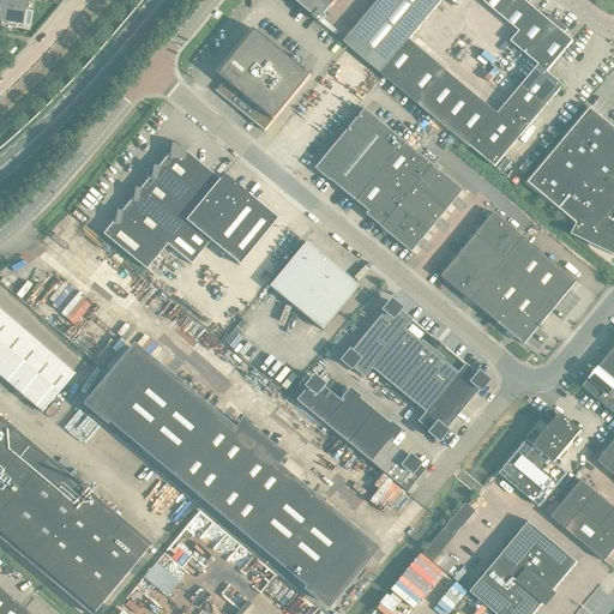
[(26,0),(0,0),(0,1),(0,22),(23,25),(28,0),(26,0)]
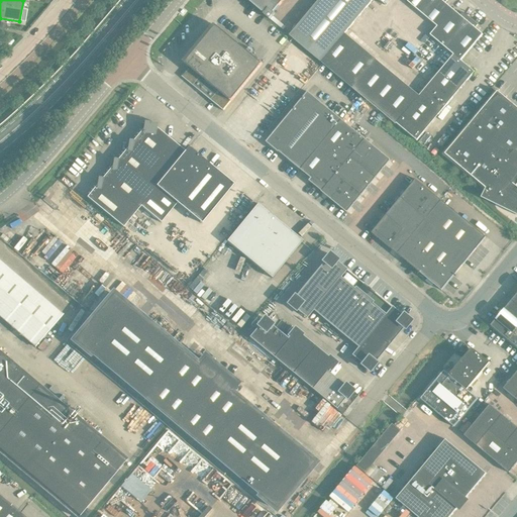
[(247,0),(265,14),(264,15),(269,20),(274,14),(273,13),(283,0),(247,0)]
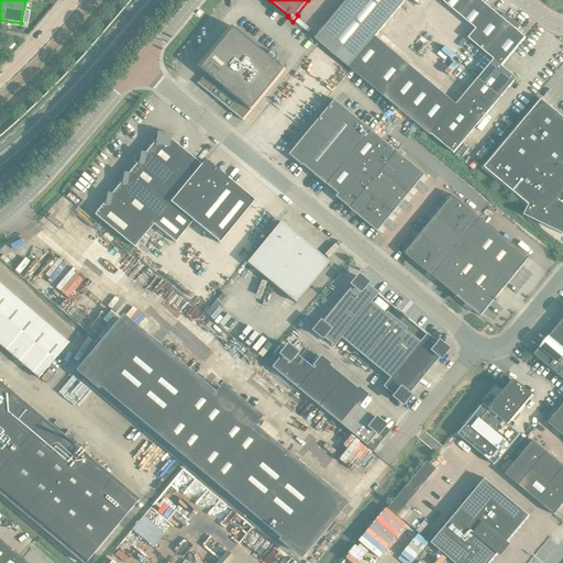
[(494,58),(456,105),(375,36),(406,0),(349,0),(316,40),(320,43),(349,68),(350,67),(352,69),(430,134),(431,134),(453,153),(516,78),(501,66),(525,37),(517,31),(520,26),(504,13),(500,18),(485,3),(487,0),(445,0),(444,1),(477,29),(470,39),(494,58)]
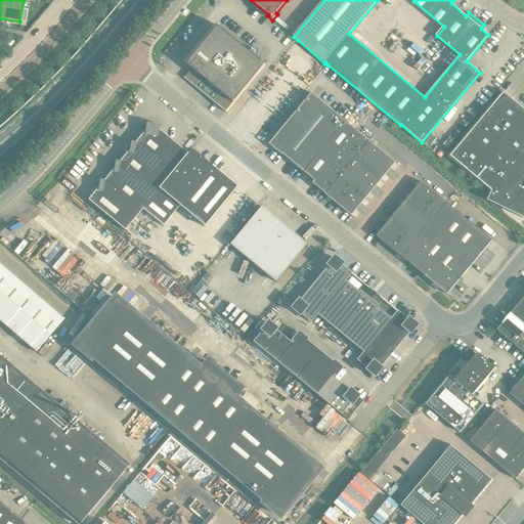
[(234,103),(266,64),(219,26),(187,64),(192,69),(184,78),(226,113),(227,112),(234,102),(234,103)]
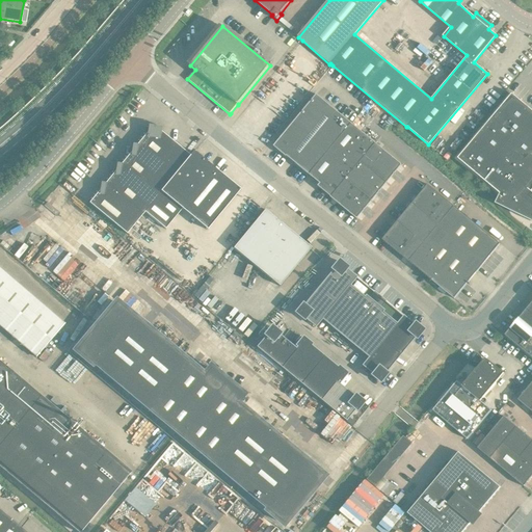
[(531,165),(530,164),(531,161),(531,110),(512,94),(458,158),(519,209),(516,214),(529,219),(531,212),(531,211),(531,209),(531,165)]
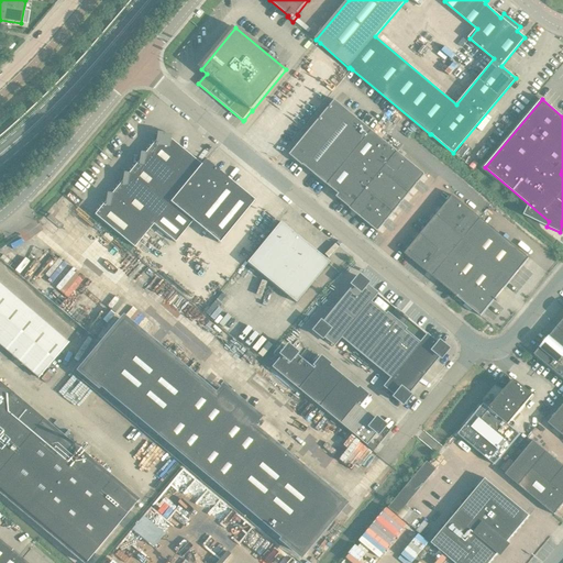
[(304,165),(328,185),(339,195),(337,197),(350,209),(378,232),(426,175),(335,100),(289,155),(304,166),(304,165)]
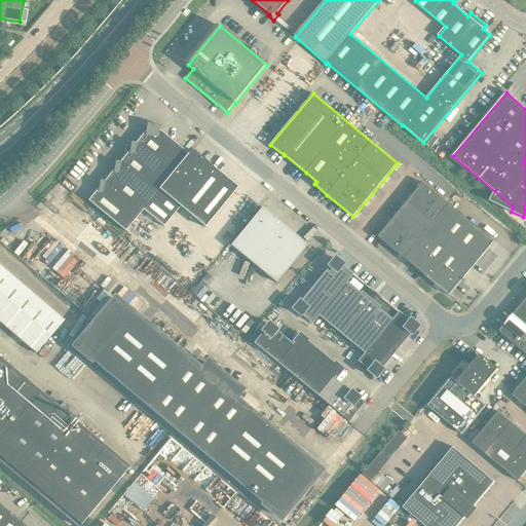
[(188,154),(158,130),(159,126),(146,123),(145,136),(138,144),(136,143),(135,144),(130,143),(128,155),(122,163),(120,161),(119,162),(115,162),(113,174),(106,182),(105,181),(104,182),(100,181),(98,193),(90,201),(88,199),(87,201),(125,231),(143,210),(188,154)]
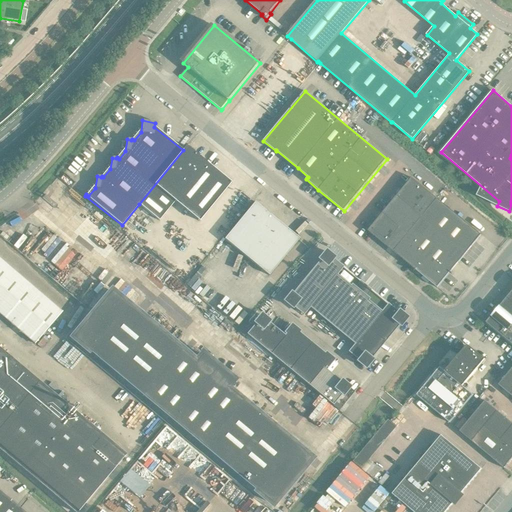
[(416,136),(414,138),(421,144),(427,137),(422,133),(418,138),(416,136)]
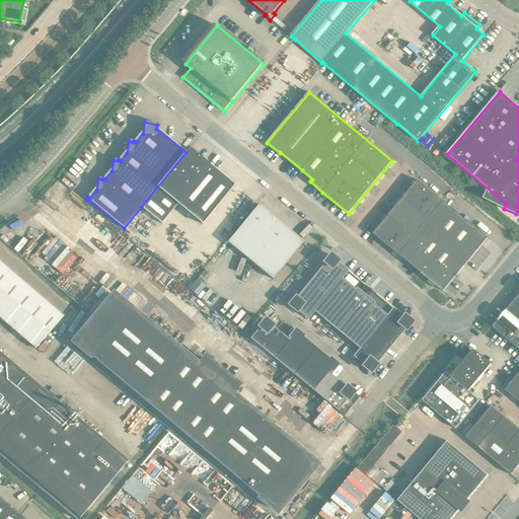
[(141,207),(161,224),(177,204),(202,224),(234,186),(189,148),(186,152),(141,207)]
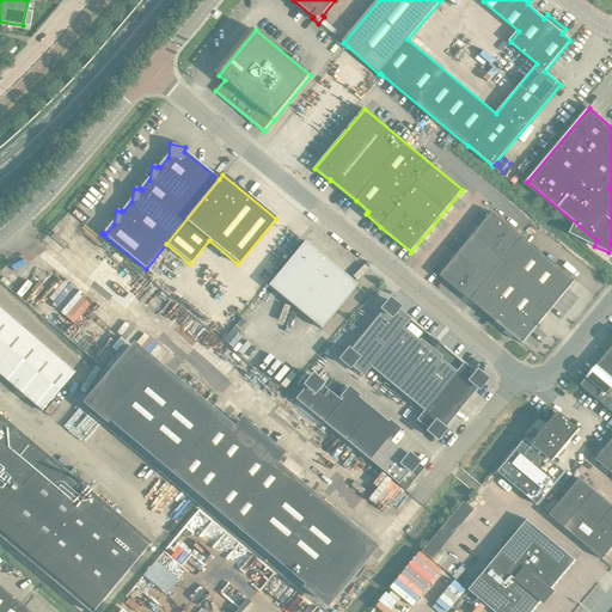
[(470,301),(522,238),(493,213),(440,276),(470,301)]
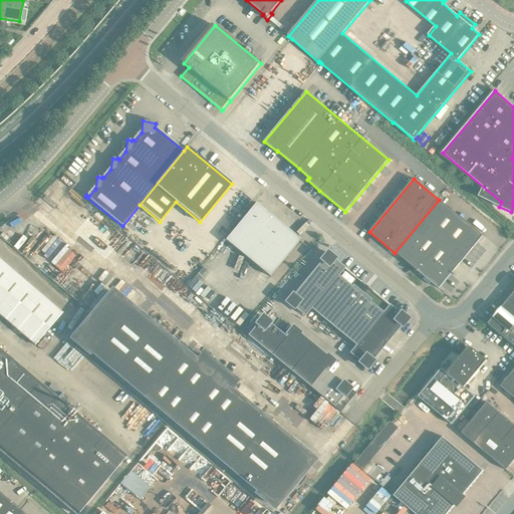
[(439,200),(395,253),(417,271),(416,273),(418,271),(439,289),(452,274),(454,275),(452,273),(483,236),(439,200)]
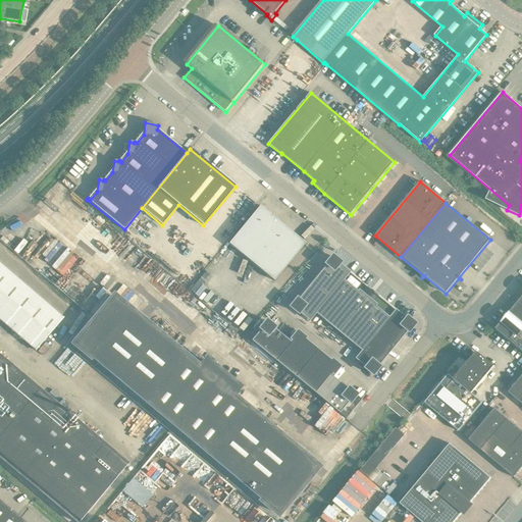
[(273,280),(305,243),(259,206),(228,244),(273,280)]
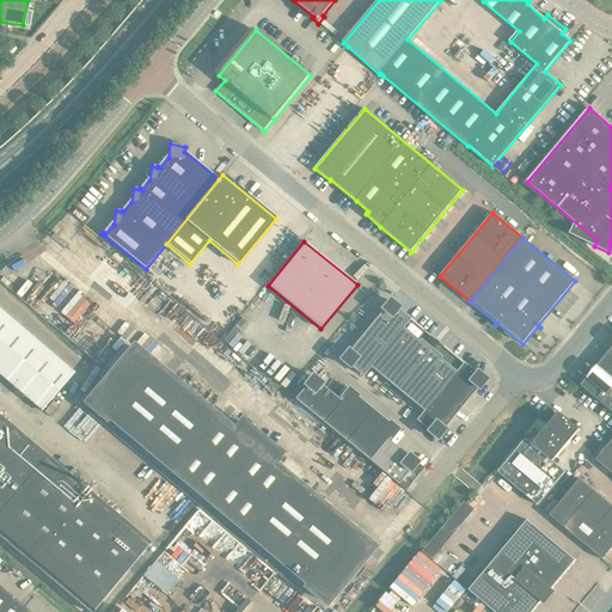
[(478,390),(485,380),(476,372),(475,374),(463,365),(456,373),(438,359),(440,357),(420,341),(418,343),(401,329),(409,319),(397,310),(398,307),(389,300),(381,310),(383,311),(349,352),(348,350),(340,360),(349,368),(350,366),(362,375),(369,366),(424,411),(417,421),(428,430),(427,432),(436,440),(445,430),(442,428),(476,387),(478,390)]
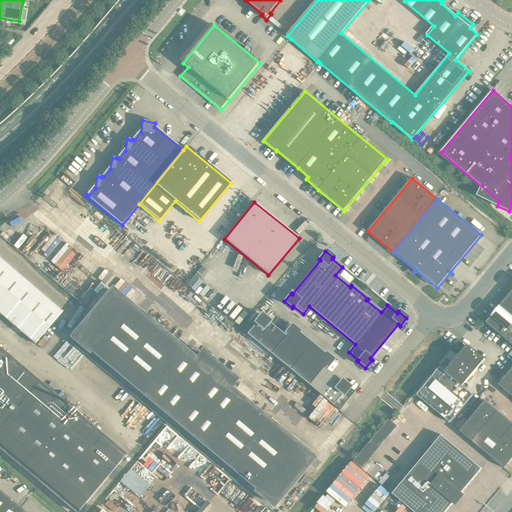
[(0,315),(35,345),(62,313),(0,259),(0,315)]
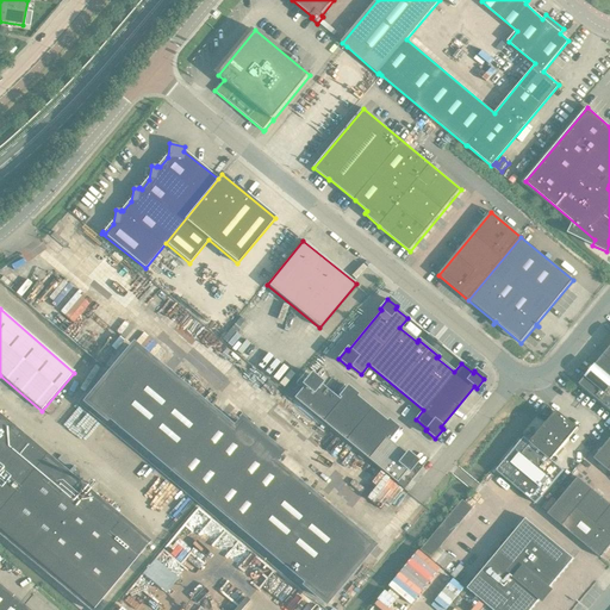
[(609,347),(593,367),(597,369),(589,379),(586,375),(579,385),(609,410),(609,439),(593,459),(609,472),(609,347)]
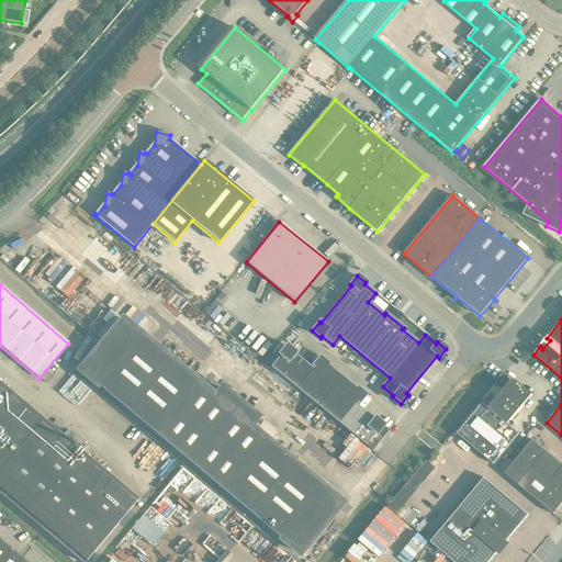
[(221,390),(214,398),(122,321),(79,370),(295,553),(338,503),(247,426),(255,418),(221,390)]
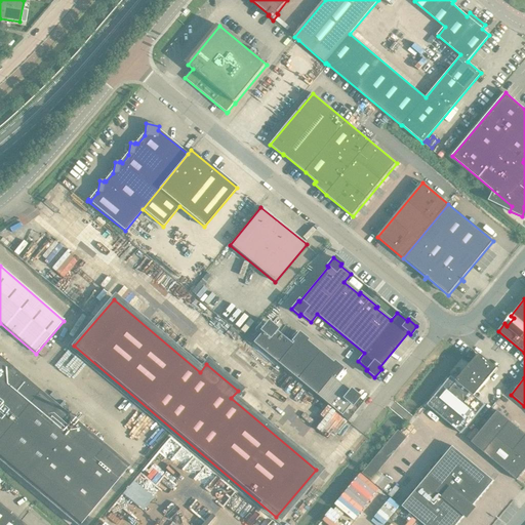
[(82,315),(70,334),(73,336),(85,317),(82,315)]
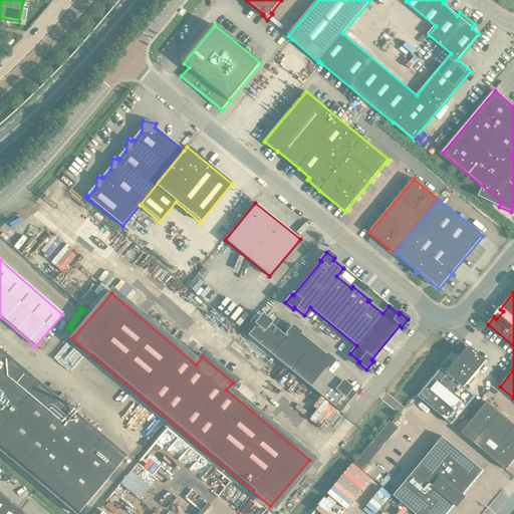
[(328,368),(335,360),(327,353),(325,355),(299,334),(301,332),(292,325),(286,333),(287,335),(285,337),(269,324),(270,322),(262,315),(255,323),(257,325),(248,336),(333,407),(342,396),(344,397),(350,389),(342,381),(341,383),(324,369),(326,367),(328,368)]
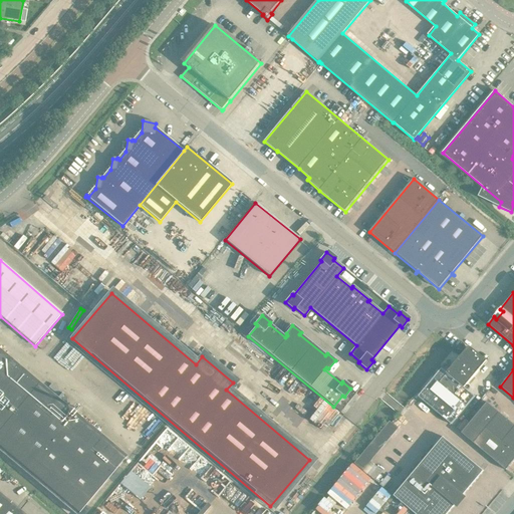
[(442,368),(418,397),(452,425),(476,397),(475,396),(475,397),(465,388),(487,361),(469,346),(447,373),(442,368)]
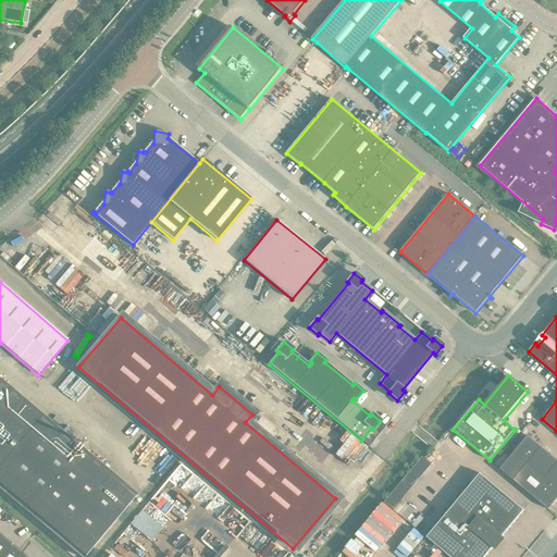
[(0,487),(82,556),(84,556),(137,494),(0,379),(0,487)]
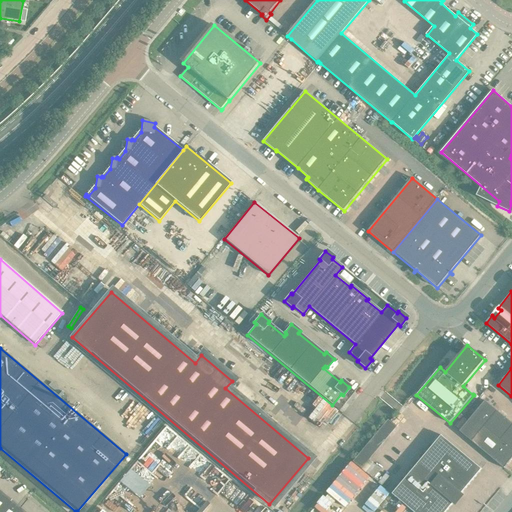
[(484,426),(497,411),(485,401),(459,431),(472,442),(484,426)]
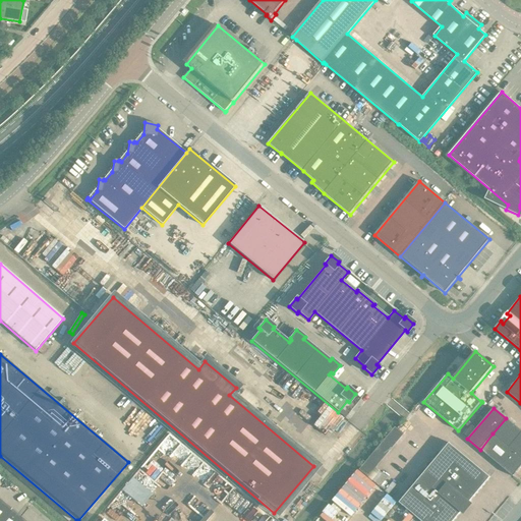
[(510,448),(520,433),(520,430),(506,418),(493,433),(510,448)]
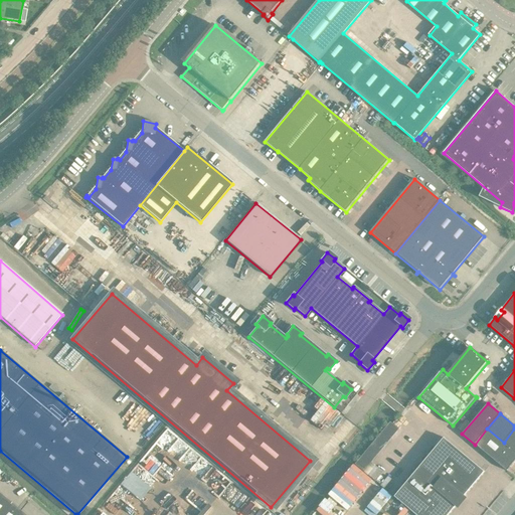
[(356,466),(364,472),(398,430),(390,422),(356,466)]
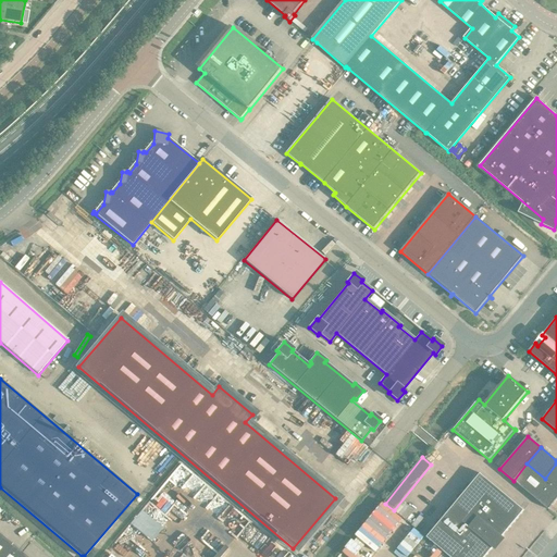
[(556,498),(556,489),(545,479),(527,463),(514,481),(548,509),(556,498)]
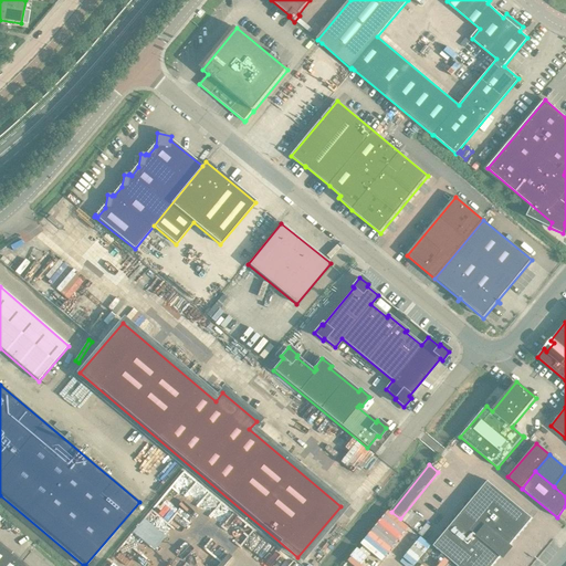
[(565,471),(554,486),(565,496),(565,471)]
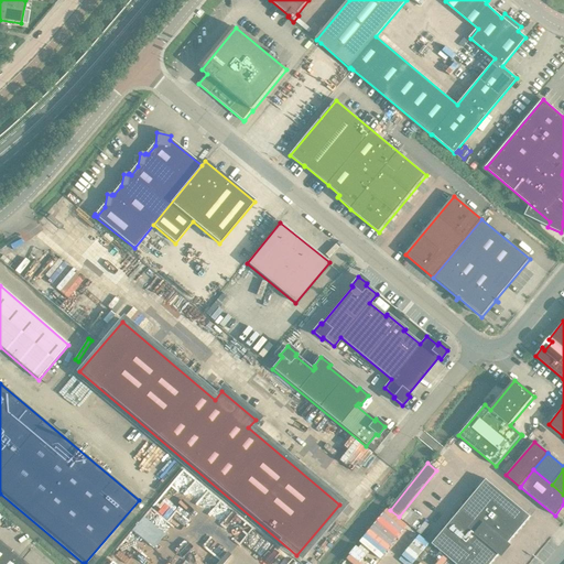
[(432,544),(455,563),(491,563),(500,554),(501,555),(509,546),(508,545),(531,517),(486,479),(432,544)]
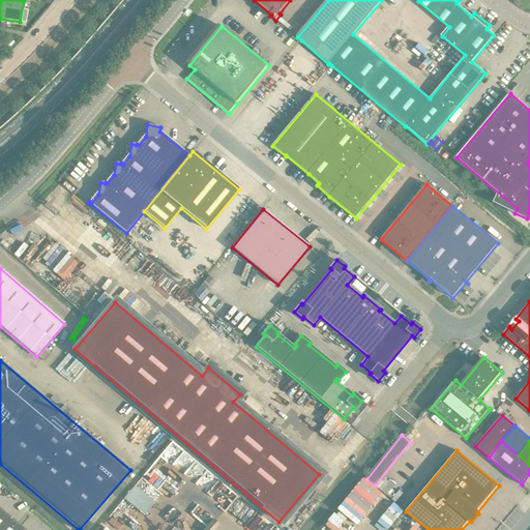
[(24,529),(0,509),(0,529),(24,529)]
